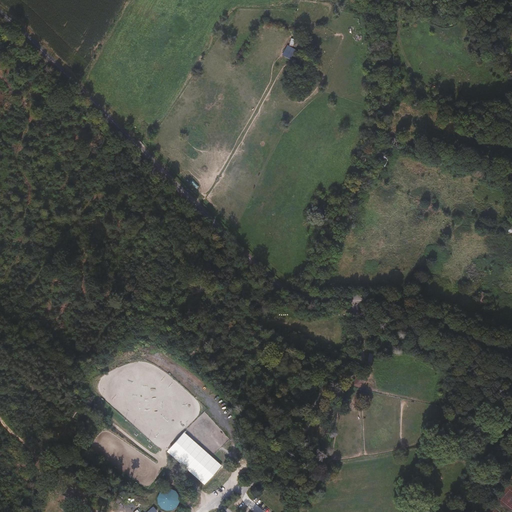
[(290,38),(288,49),(295,50),(297,40),(290,38)]
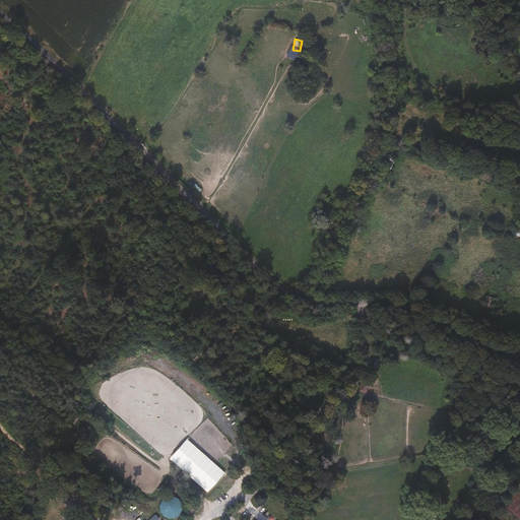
[(376,178),(384,181),(392,160),(384,156),(376,178)]
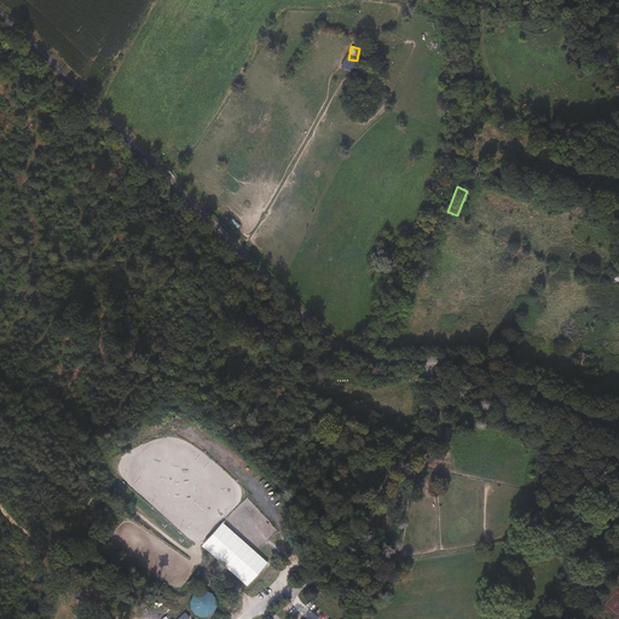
[(573,364),(582,369),(588,356),(580,352),(573,364)]
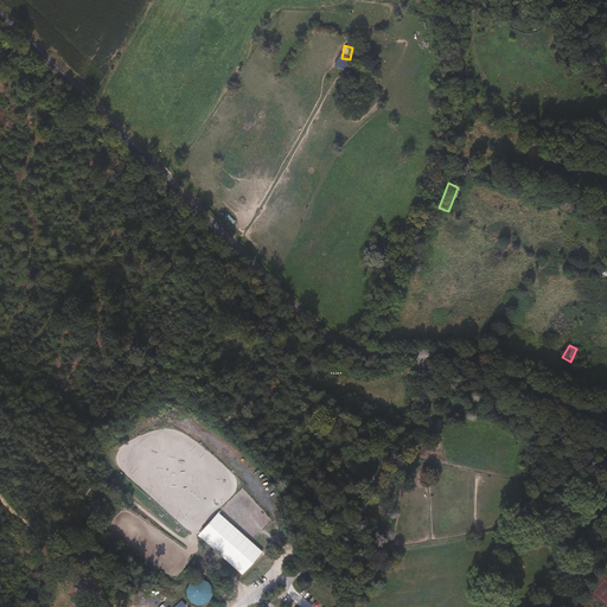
[(263,551),(217,513),(198,536),(244,575),(263,551)]
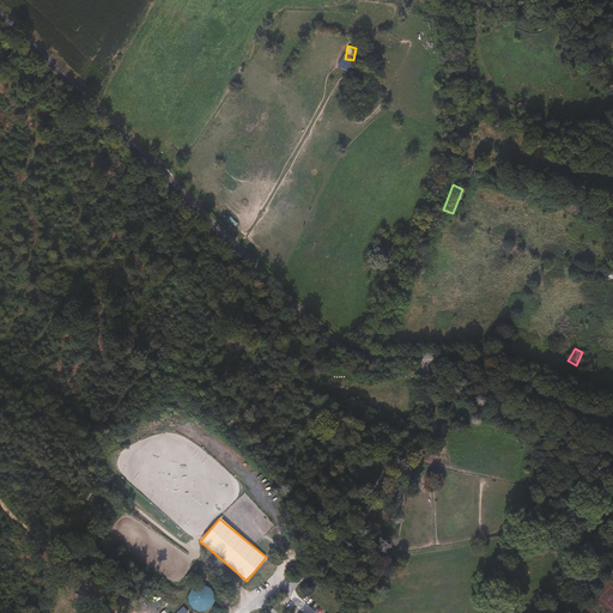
[(189,601),(190,607),(194,611),(199,612),(200,612),(204,612),(208,612),(212,608),(214,604),(216,599),(213,594),(211,590),(206,588),(200,587),(195,589),(192,592),(189,596),(189,601)]
